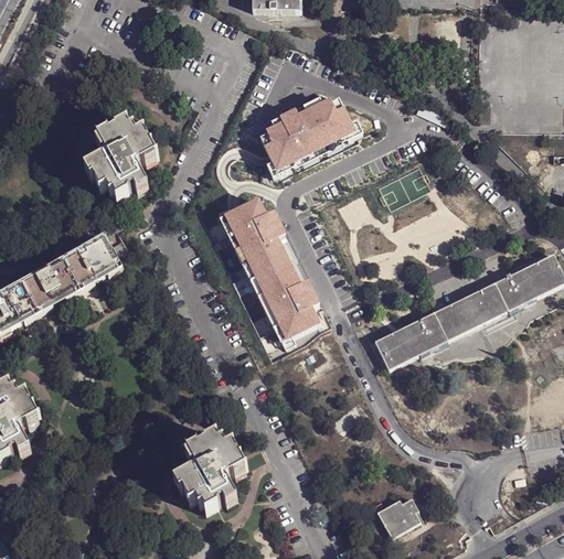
[(254,0),(254,8),(300,9),(299,0),(254,0)]
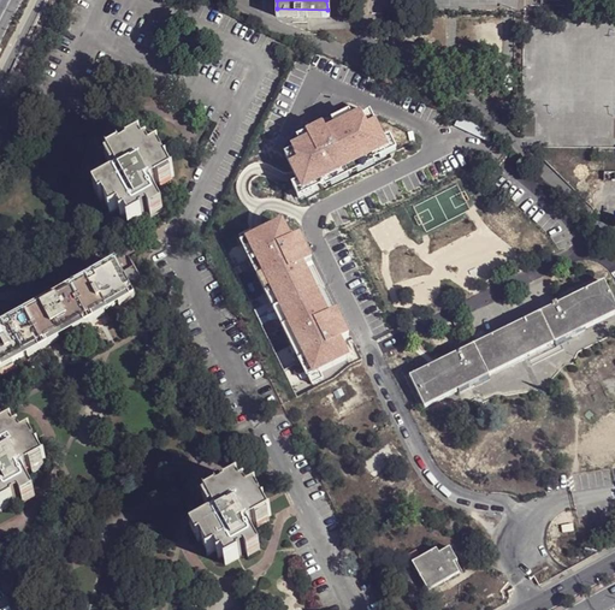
[(332,122),(349,113),(347,107),(330,116),(332,122)]
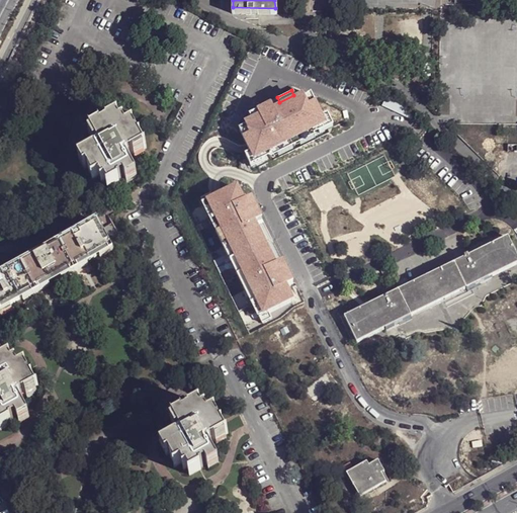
[(251,118),(237,125),(248,149),(251,154),(259,150),(265,148),(266,149),(273,146),(287,139),(294,135),(310,127),(309,125),(315,123),(323,119),(320,114),(309,91),(294,97),(293,95),(279,102),(272,106),(269,101),(255,108),(258,113),(250,117),(251,118)]
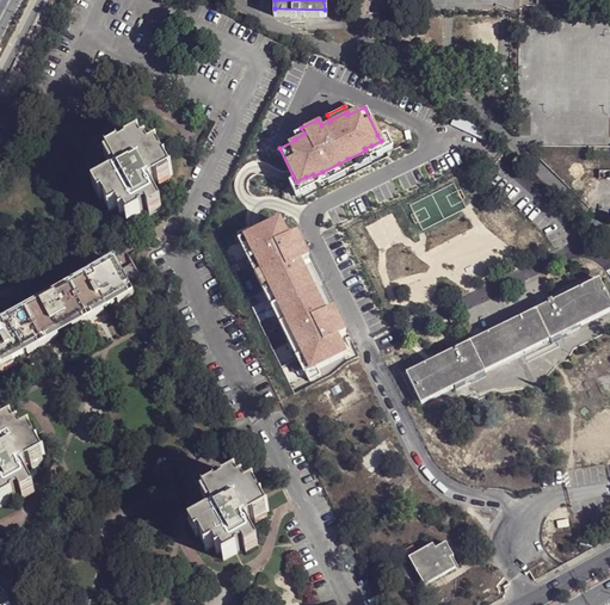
[(305,134),(301,128),(293,133),(295,139),(305,134)]
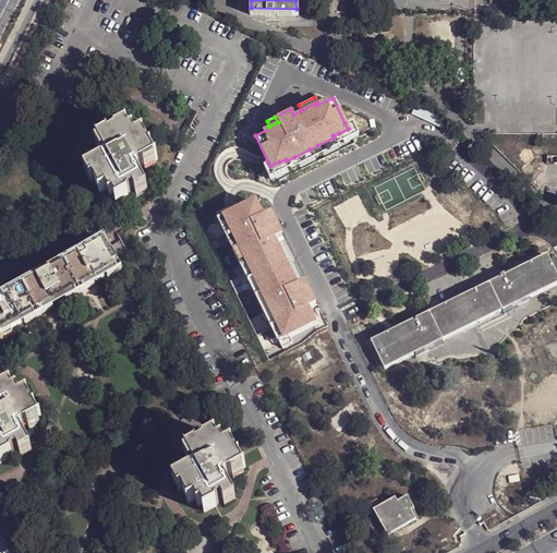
[(156,153),(143,129),(136,132),(132,125),(130,127),(126,119),(116,124),(117,125),(110,130),(108,128),(98,133),(107,149),(84,161),(88,172),(92,170),(98,184),(105,181),(108,189),(111,187),(114,194),(125,189),(124,188),(131,184),(133,188),(144,183),(134,164),(156,153)]
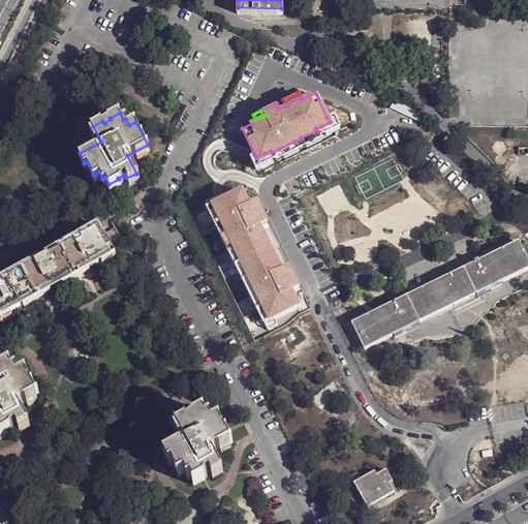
[(330,122),(321,126),(323,130),(337,124),(332,114),(327,117),(330,122)]
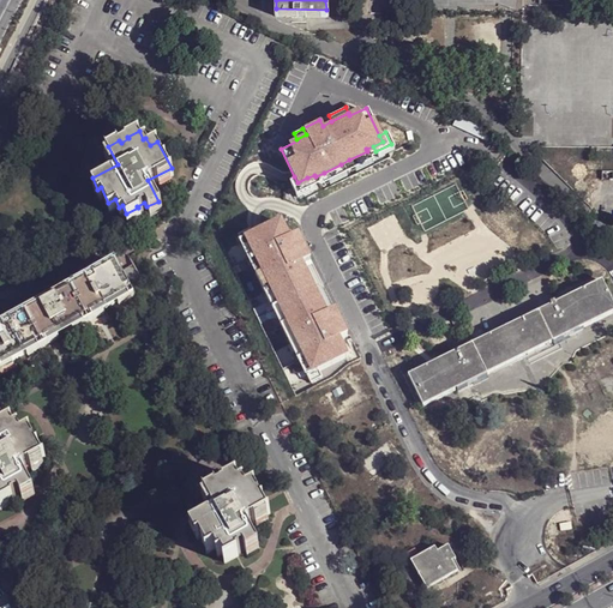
[(370,157),(367,151),(349,160),(353,166),(370,157)]
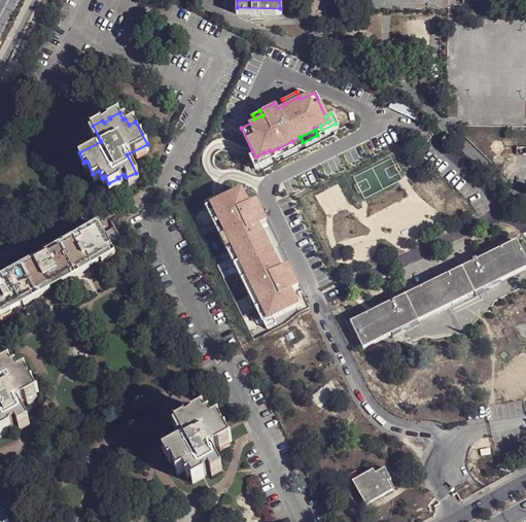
[(295,146),(292,141),(278,148),(280,153),(295,146)]
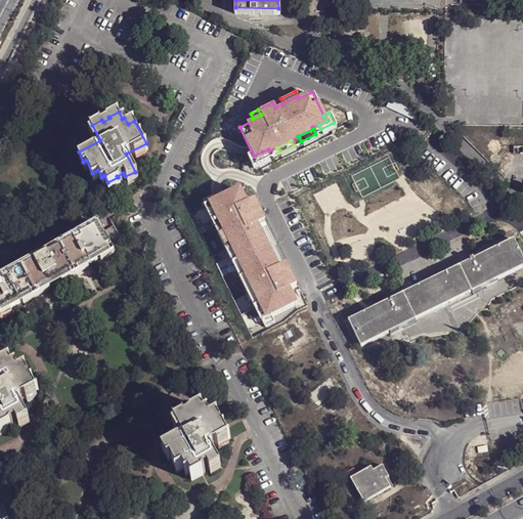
[(254,156),(251,150),(246,153),(251,164),(264,157),(262,152),(254,156)]
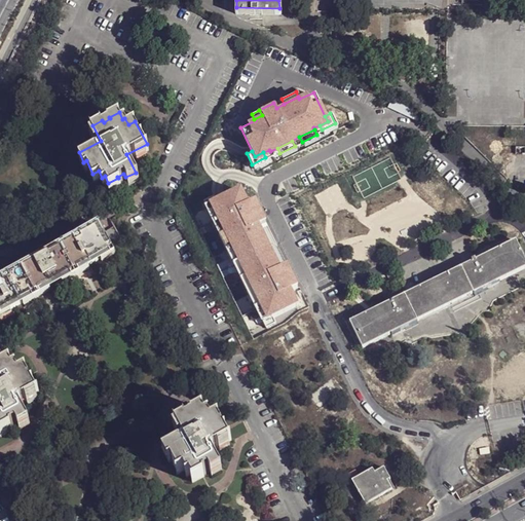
[(214,198),(211,199),(218,214),(216,215),(223,228),(230,243),(231,243),(246,270),(244,271),(251,287),(258,300),(259,299),(266,313),(270,311),(295,299),(289,286),(294,283),(287,268),(284,270),(279,263),(277,264),(256,222),(259,220),(256,213),(260,211),(256,203),(254,205),(250,197),(246,199),(239,185),(214,198)]
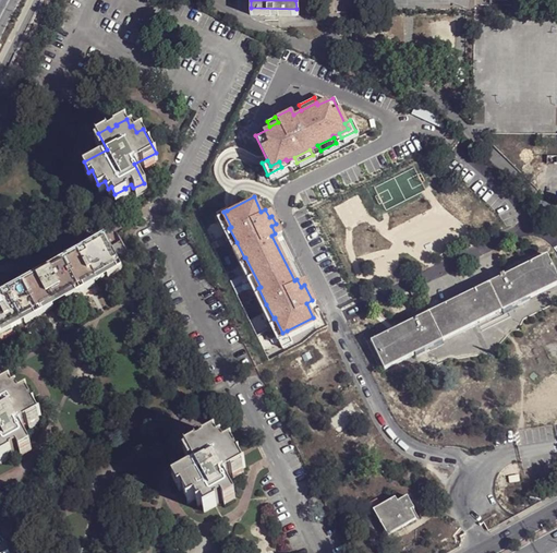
[(229,228),(231,227),(223,212),(227,211),(223,205),(214,209),(223,230),(229,228)]
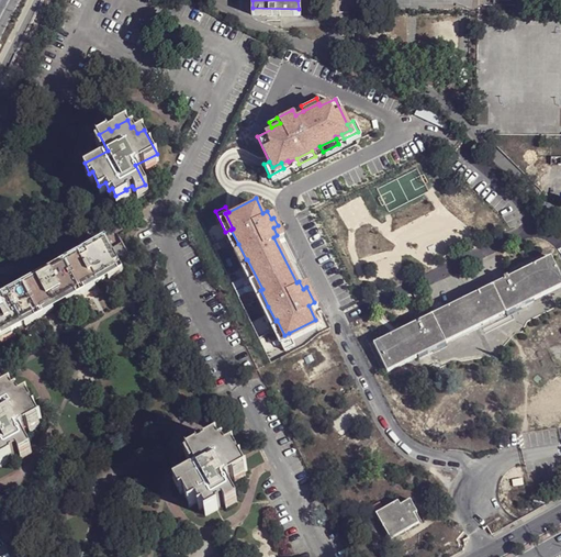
[(0,331),(118,266),(109,252),(103,242),(99,233),(0,287),(0,331)]
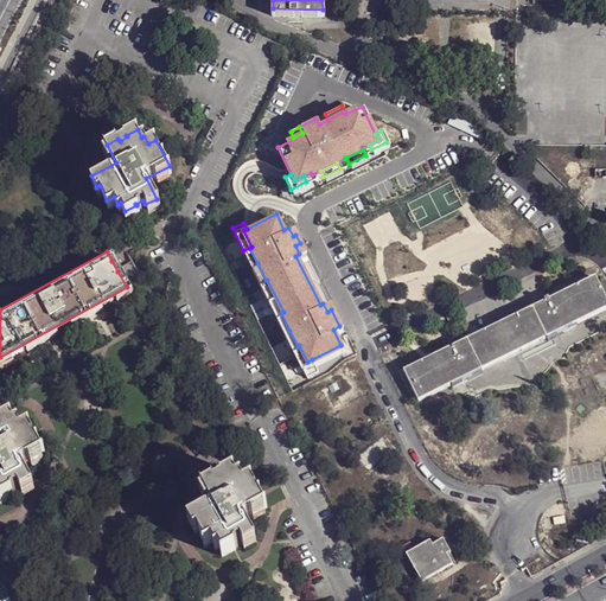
[(112,261),(117,272),(131,264),(125,253),(112,261)]
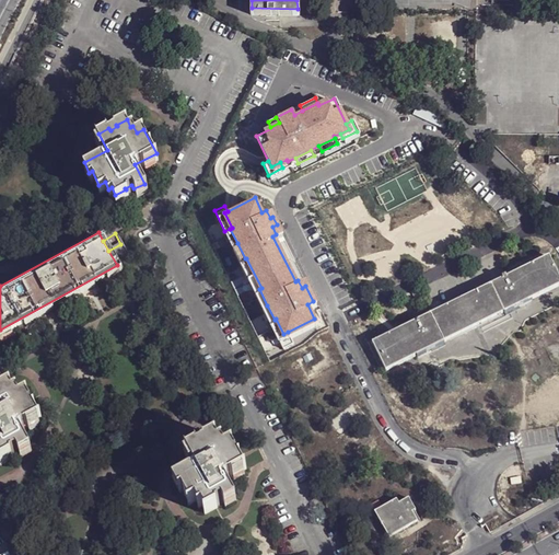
[(246,258),(245,258),(237,243),(231,246),(261,308),(267,305),(259,289),(261,288),(246,258)]
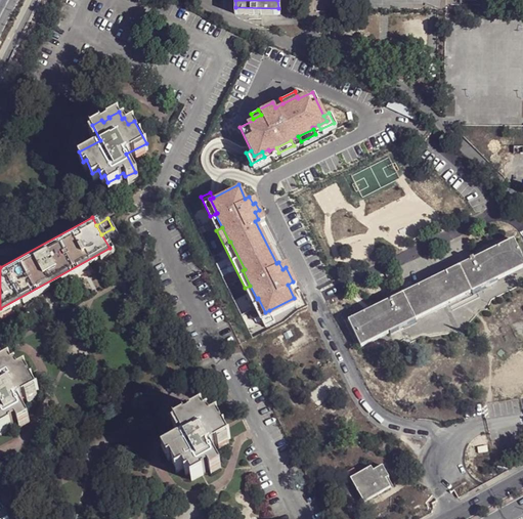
[(348,316),(360,342),(522,262),(522,256),(513,235),(348,316)]
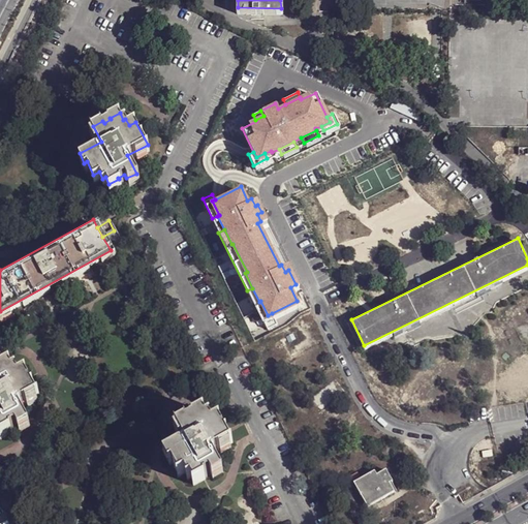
[(268,315),(260,301),(259,302),(255,304),(266,325),(275,319),(272,313),(268,315)]
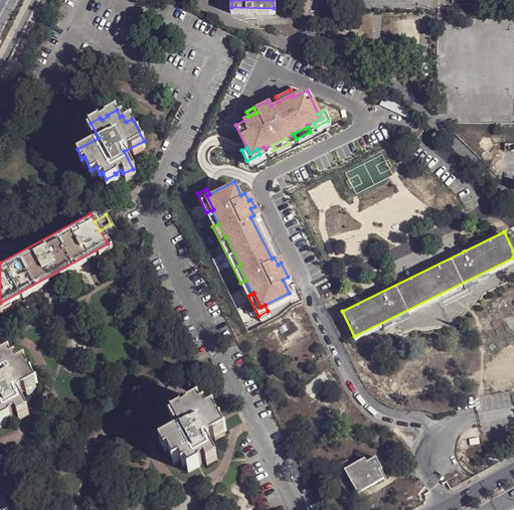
[(273,345),(311,328),(302,308),(264,325),(273,345)]
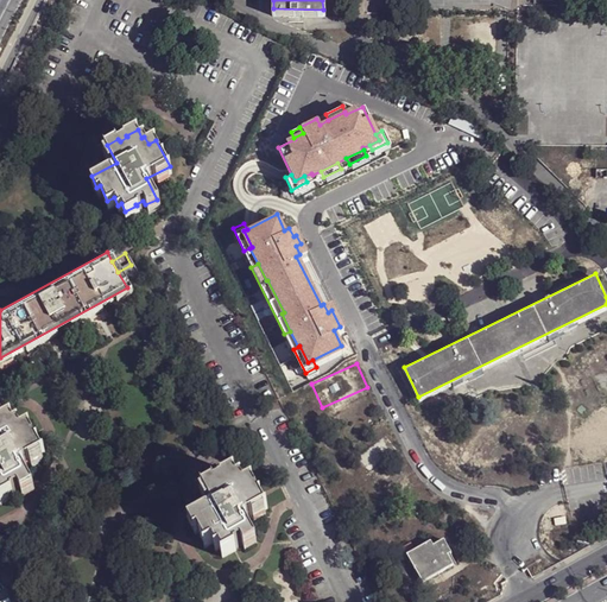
[(43,451),(27,425),(21,429),(17,422),(14,423),(10,416),(0,420),(0,495),(1,498),(13,492),(12,489),(19,486),(23,489),(33,483),(21,463),(43,451)]
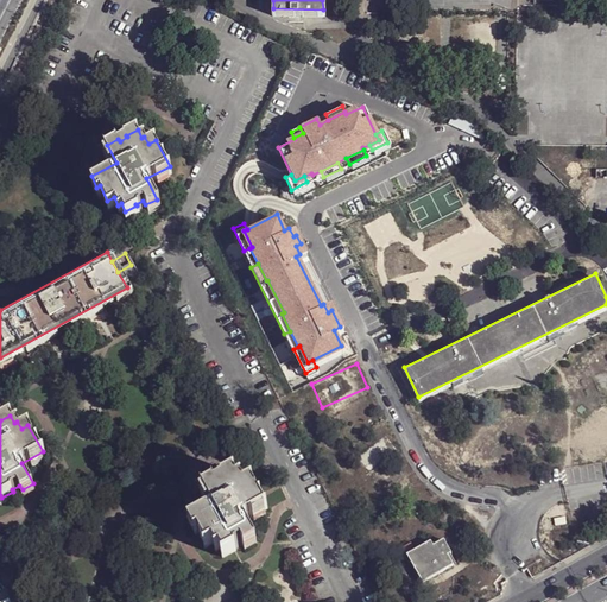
[(204,486),(214,505),(190,518),(196,528),(200,527),(208,542),(214,539),(217,546),(222,544),(226,551),(236,545),(235,543),(244,539),(246,543),(258,537),(246,515),(267,504),(253,477),(245,482),(241,474),(238,476),(235,469),(226,474),(227,477),(217,482),(216,479),(204,486)]
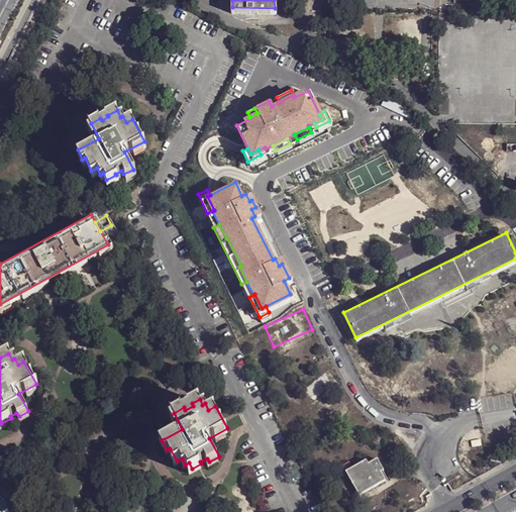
[(345,468),(358,491),(384,476),(378,466),(381,464),(376,455),(368,459),(366,456),(345,468)]
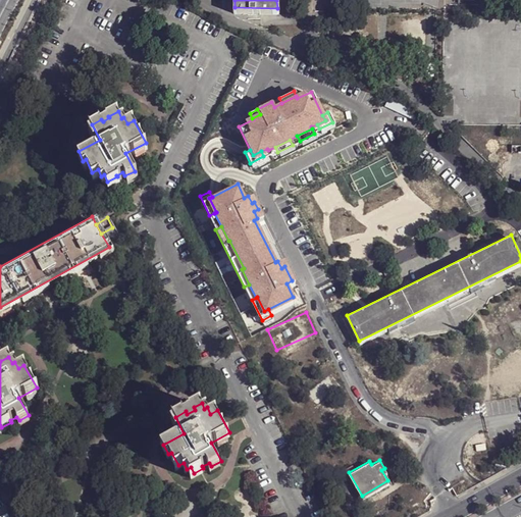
[(352,510),(356,516),(360,516),(365,514),(359,506),(352,510)]
